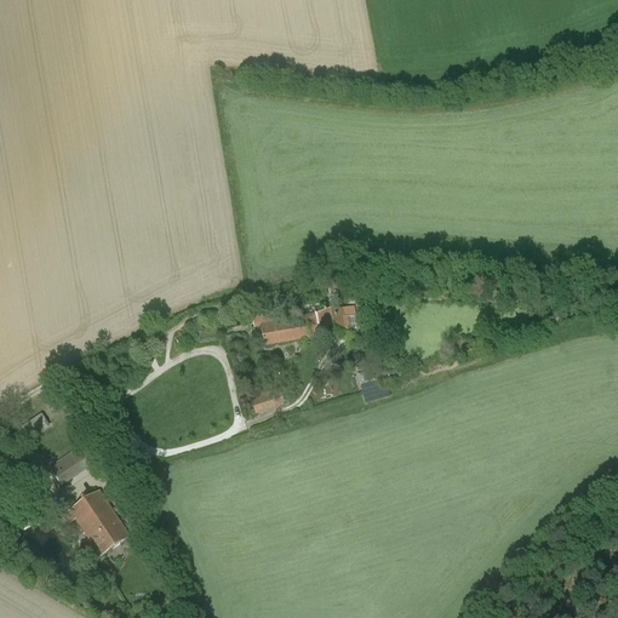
[(327,275),(322,275),(322,279),(327,279),(328,290),(332,289),(332,287),(347,285),(345,275),(327,278),(327,275)]
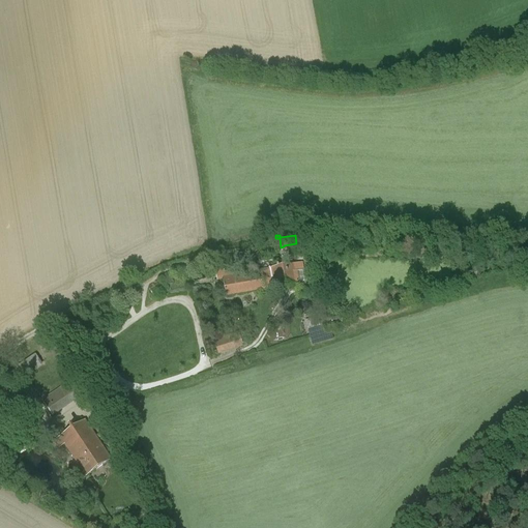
[(300,261),(268,266),(268,268),(271,286),(296,281),(296,280),(302,279),(300,269),(301,268),(300,261)]
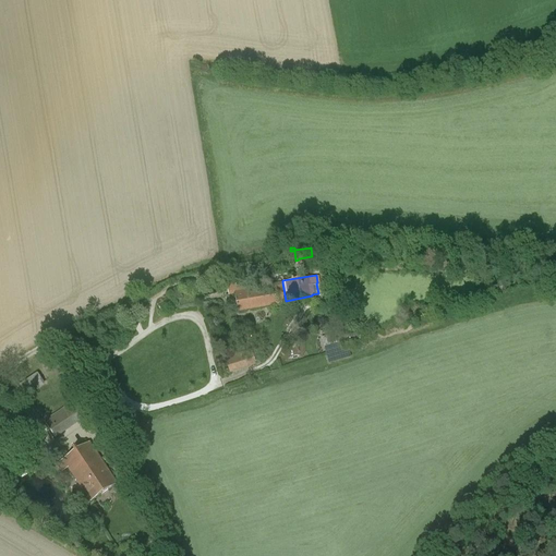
[(236,289),(232,290),(237,310),(278,302),(275,283),(274,282),(242,288),(236,289)]
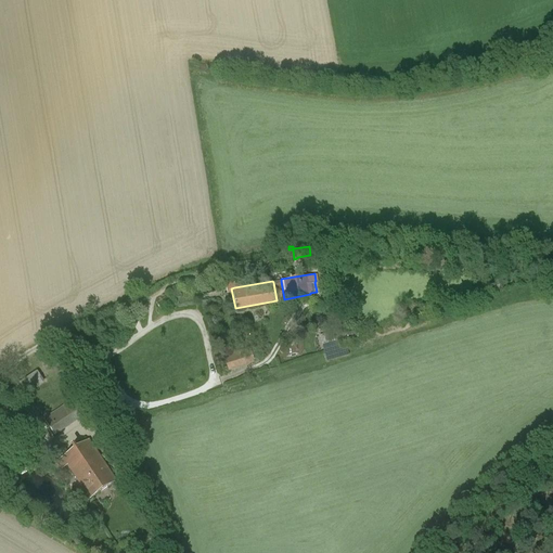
[(281,281),(273,282),(277,300),(284,299),(281,281)]
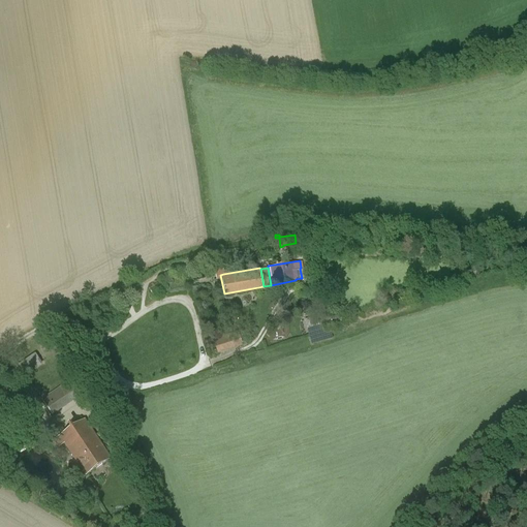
[(147,271),(140,279),(143,283),(151,275),(147,271)]
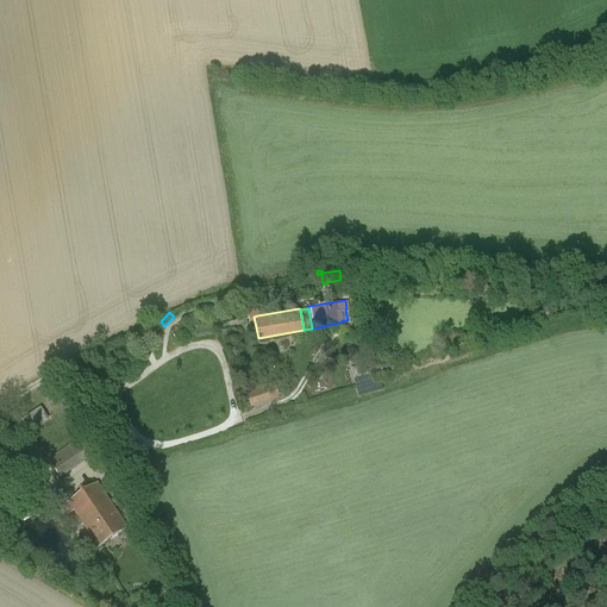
[(271,381),(251,387),(255,401),(276,395),(271,381)]
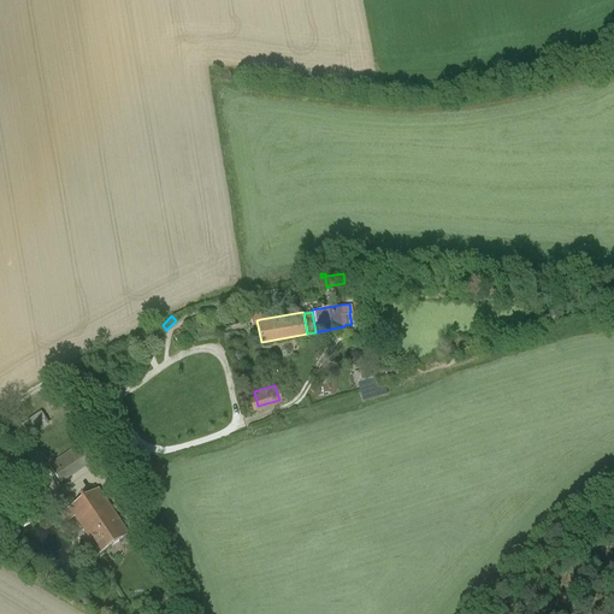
[(254,391),(248,394),(252,408),(258,406),(254,391)]
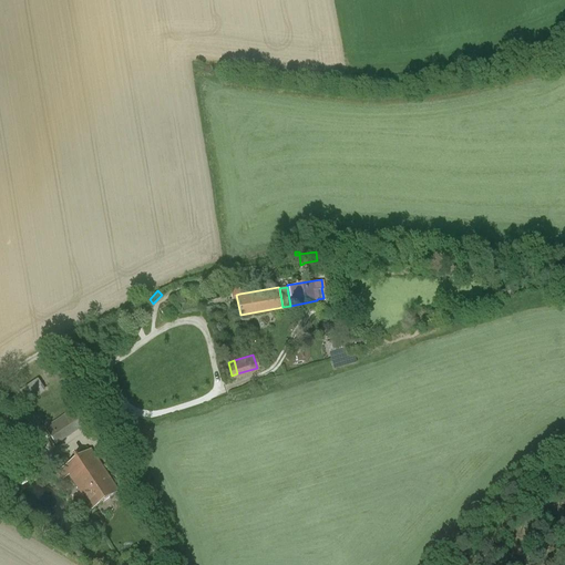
[(37,378),(18,390),(24,399),(42,387),(37,378)]
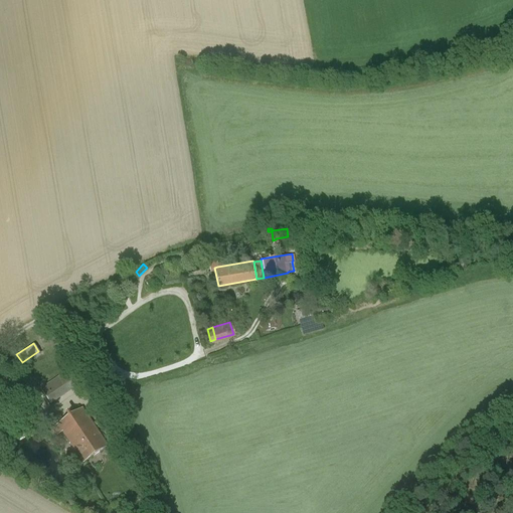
[(72,364),(39,387),(48,401),(82,378),(72,364)]
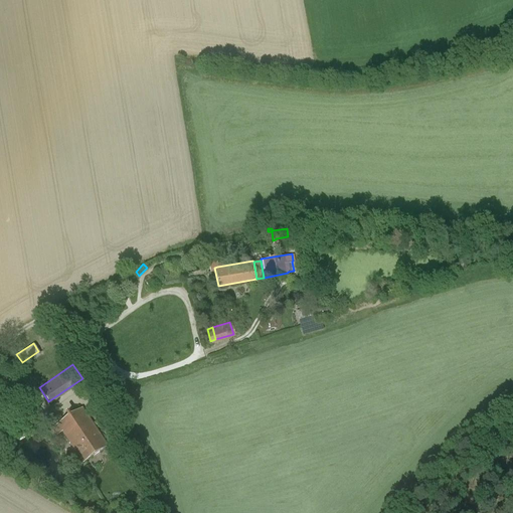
[(80,406),(56,422),(82,461),(106,445),(80,406)]
